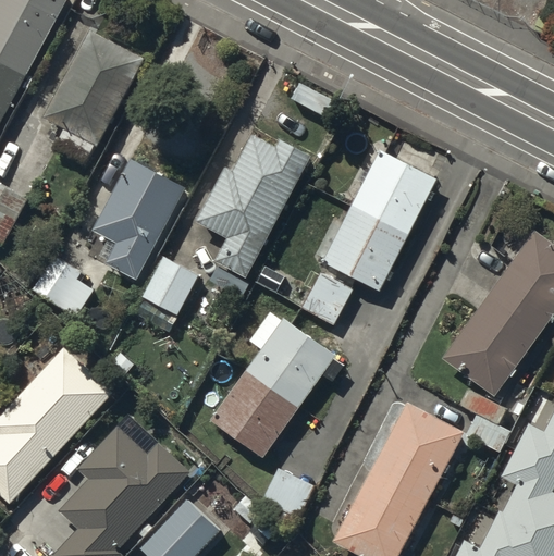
[(0,61),(25,75),(65,0),(0,0),(0,61)]
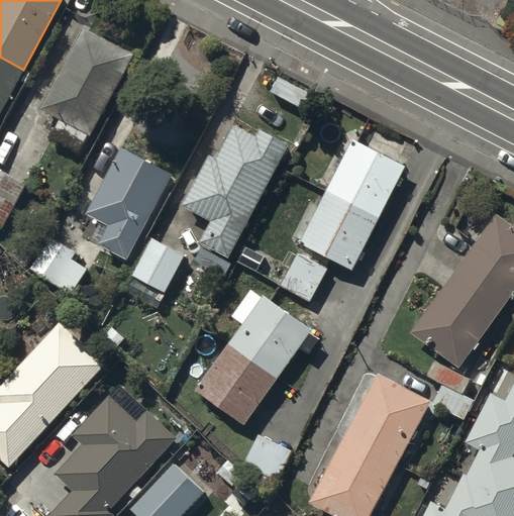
[(132,54),(83,27),(38,108),(60,119),(50,135),(80,151),(132,54)]
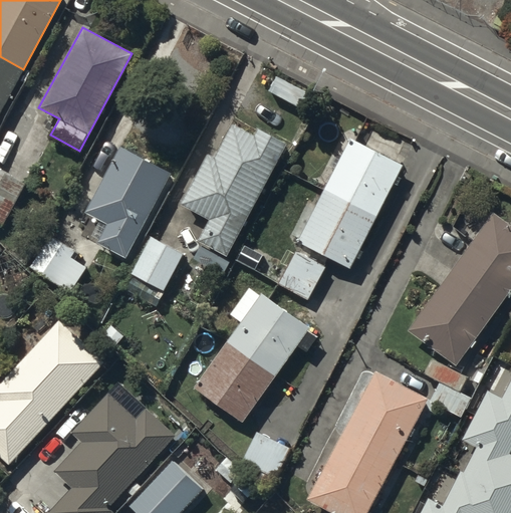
[(0,111),(23,69),(0,56),(0,111)]
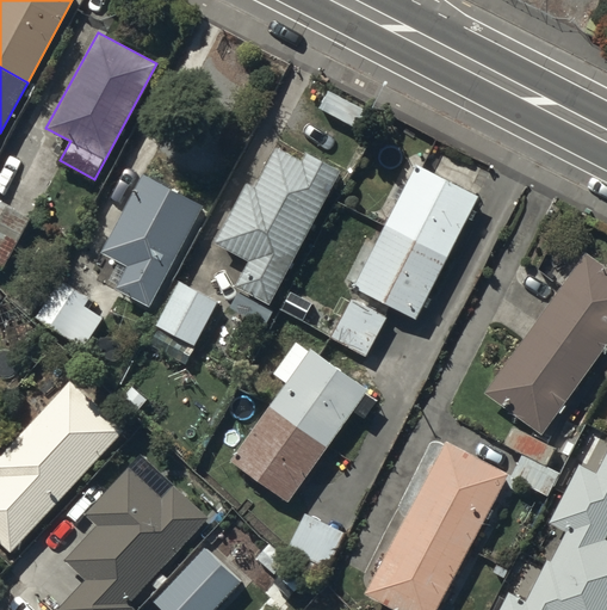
[(301,160),(274,147),(254,186),(246,182),(214,242),(249,262),(236,285),(268,302),(339,171),(305,153),(301,160)]
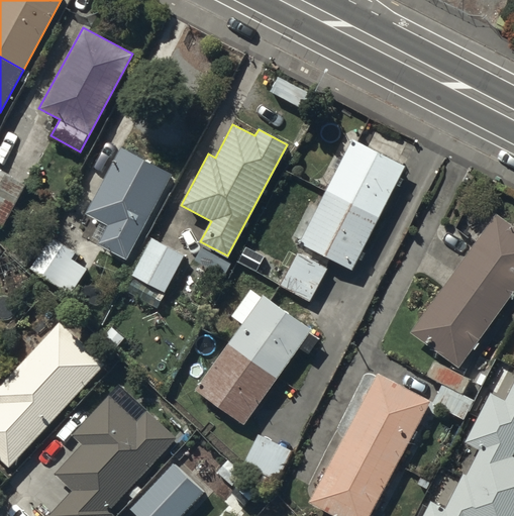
[(352,139),(325,191),(379,218),(405,167),(352,139)]
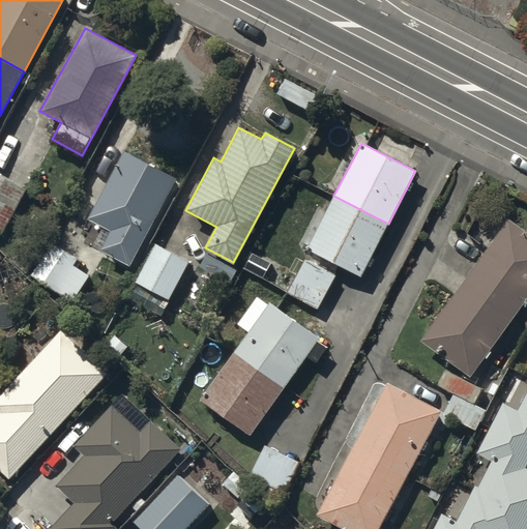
[(175,178),(123,151),(88,218),(111,231),(100,250),(128,264),(175,178)]
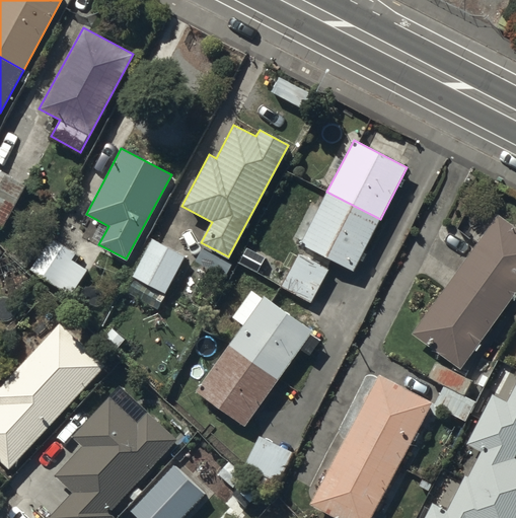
[(23,186),(0,172),(0,228),(23,186)]
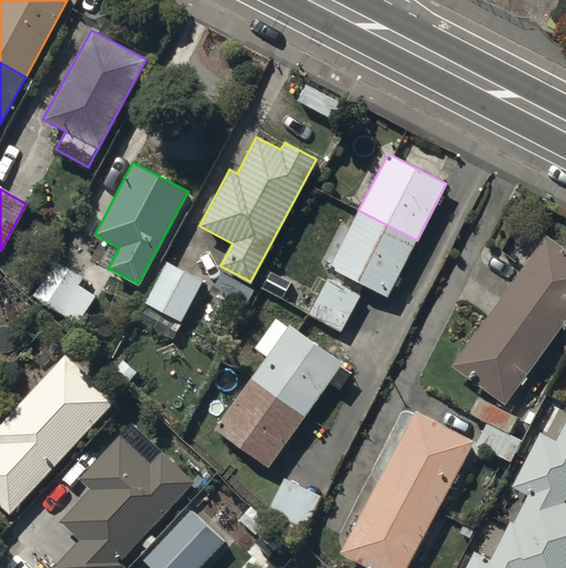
[(417,240),(358,210),(347,231),(338,227),(319,262),(387,297),(417,240)]
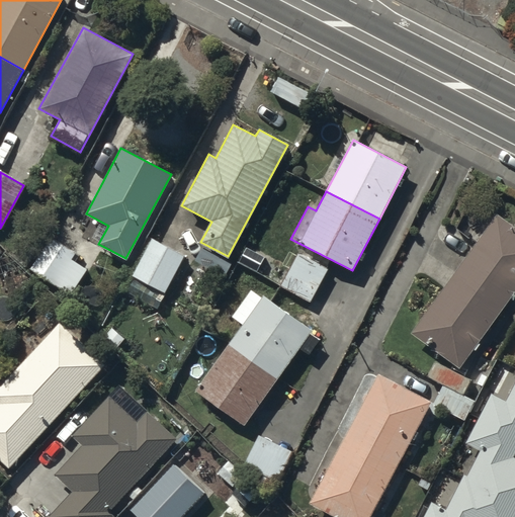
[(514,290),(514,228),(497,214),(453,274),(502,310),(514,290)]
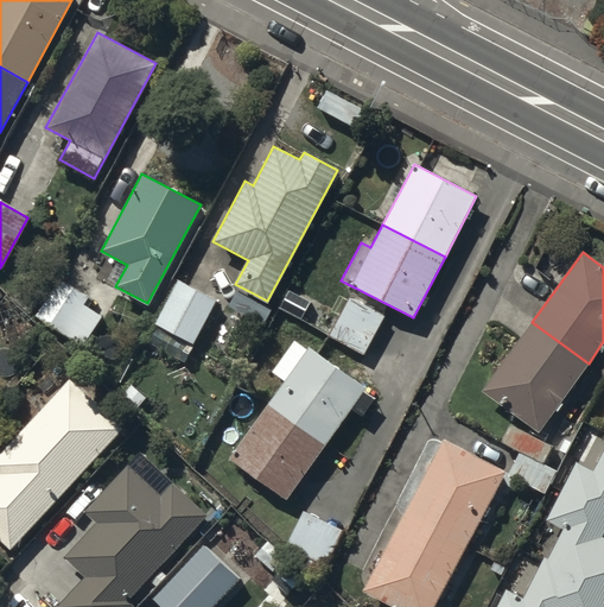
[(87,297),(58,279),(36,315),(83,346),(101,317),(82,305),(87,297)]
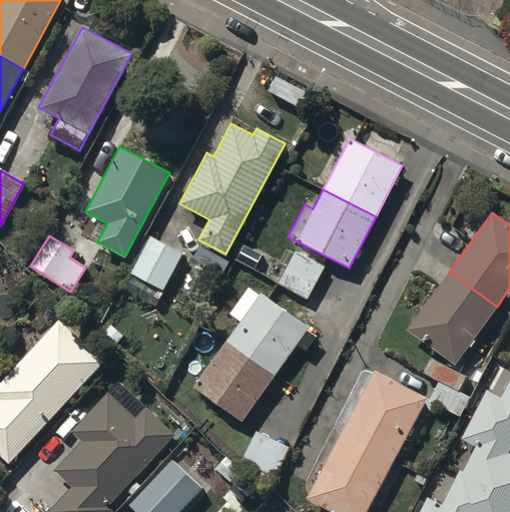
[(182,253),(150,236),(130,273),(162,290),(182,253)]
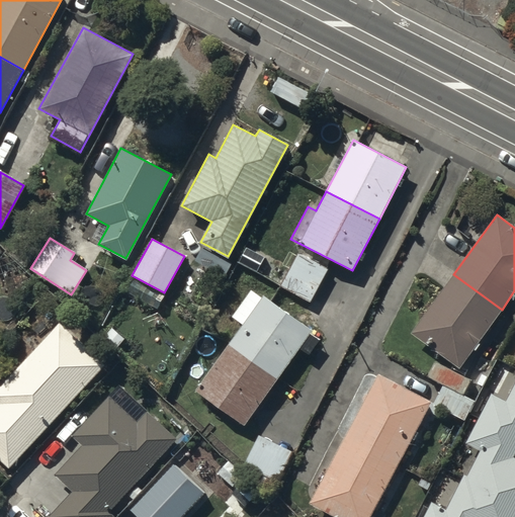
[(232,262),(202,247),(194,262),(224,277),(232,262)]
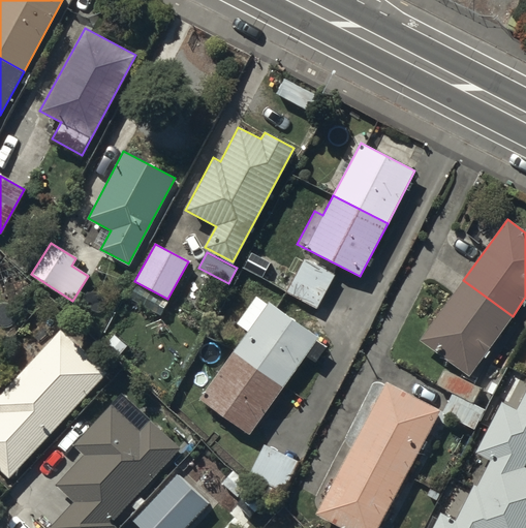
[(334,276),(303,259),(285,292),(315,309),(334,276)]
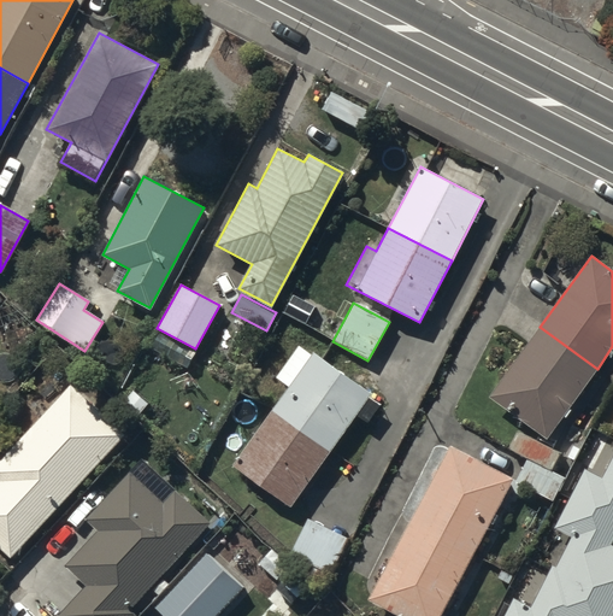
[(597,369),(540,327),(488,398),(546,440),(597,369)]
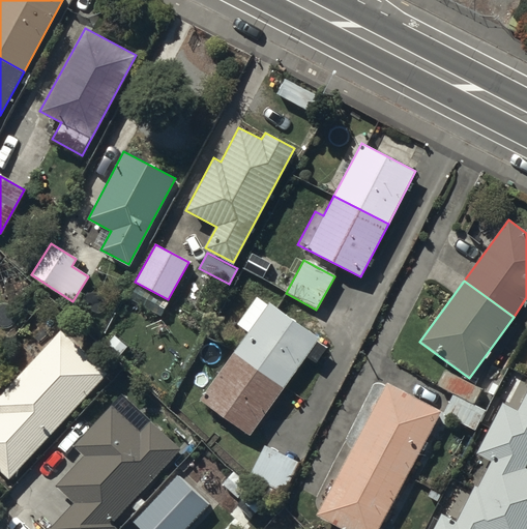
[(167,302),(135,286),(128,299),(159,316),(167,302)]
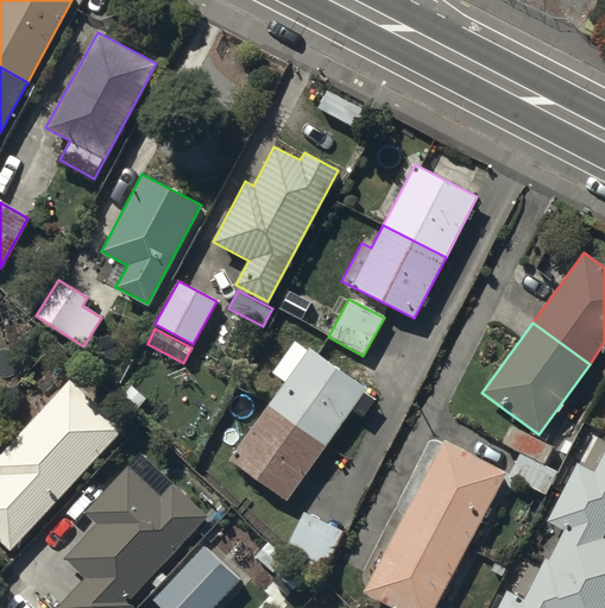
[(284,383),(269,405),(326,445),(365,390),(295,340),(271,374),(284,383)]
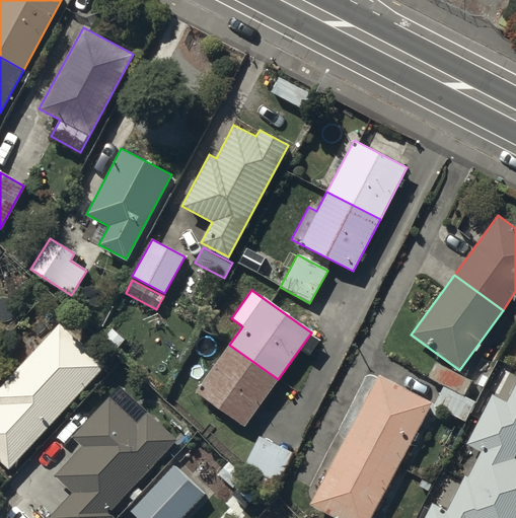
[(105,367),(59,323),(0,384),(0,459),(10,468),(105,367)]
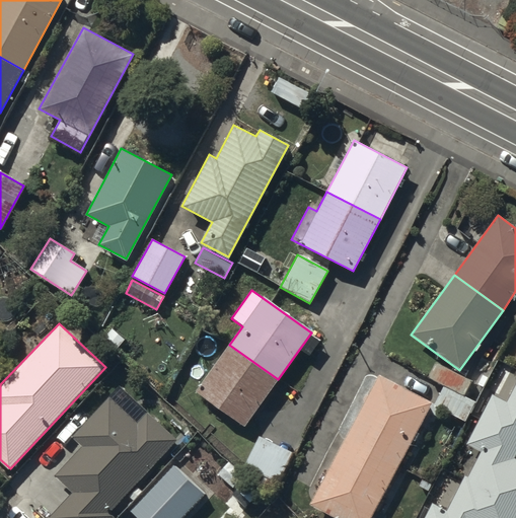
[(132,346),(112,326),(100,340),(121,358),(132,346)]
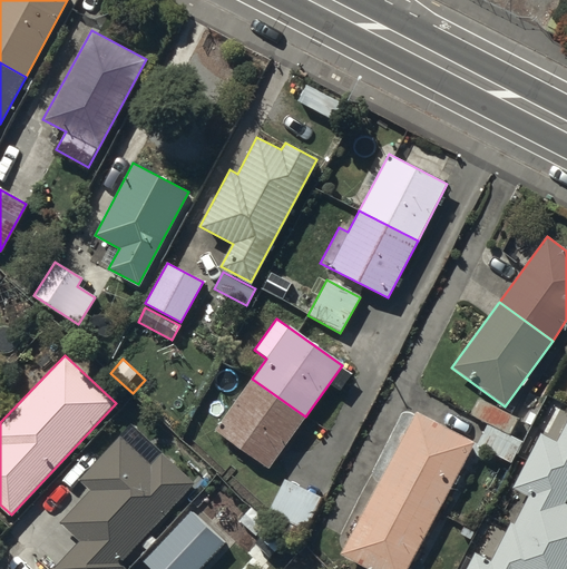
[(305,417),(252,379),(215,431),(269,468),(305,417)]
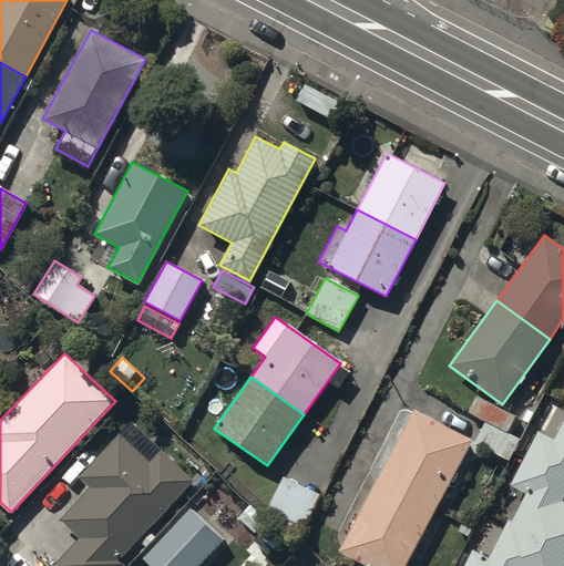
[(505,433),(514,417),(475,397),(467,413),(483,422),(505,433)]
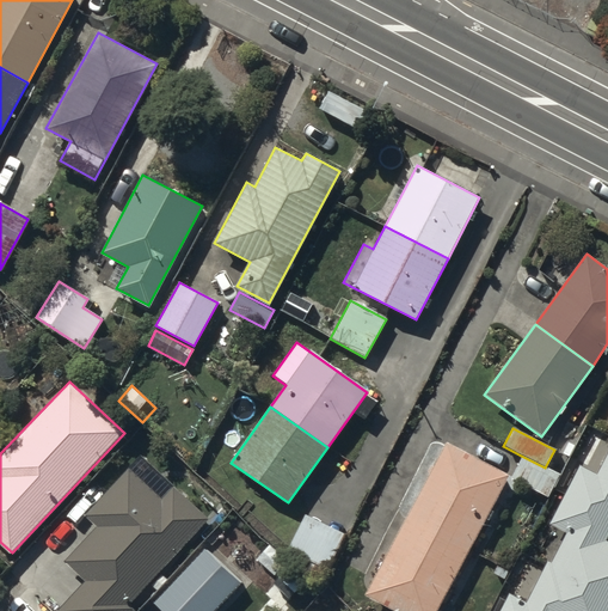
[(406,518),(470,551),(509,475),(447,443),(406,518)]
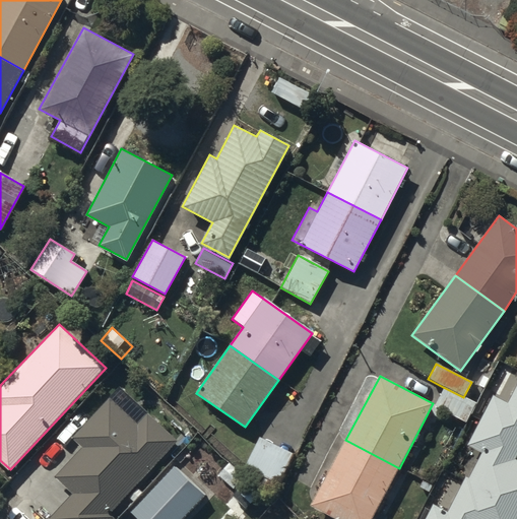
[(516,383),(507,403),(492,396),(478,423),(516,442),(516,383)]
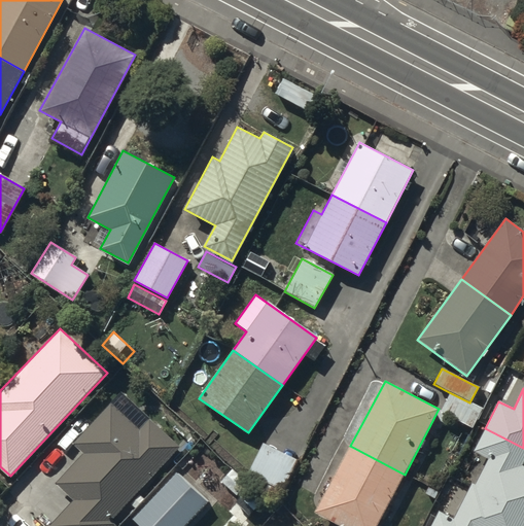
[(469,402),(449,392),(440,412),(469,427),(480,409),(469,402)]
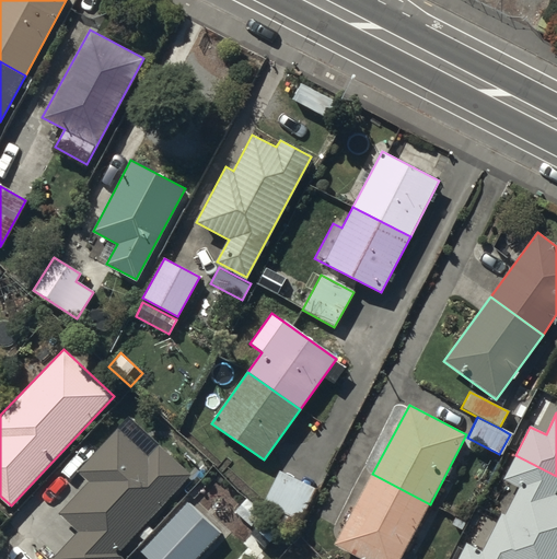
[(189,475),(158,446),(148,456),(118,428),(77,473),(88,482),(58,514),(79,533),(54,558),(123,558),(117,554),(189,475)]
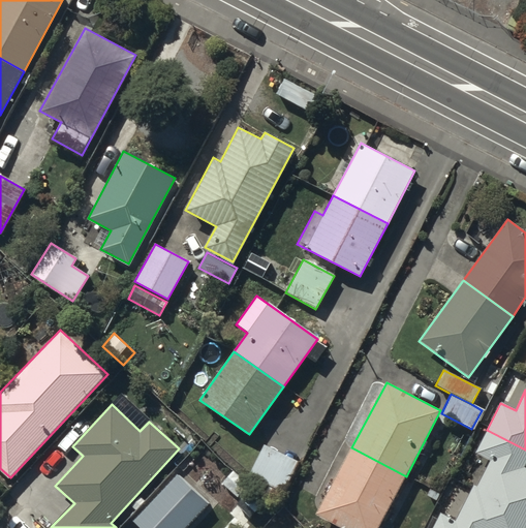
[(473,485),(472,489),(525,517),(525,471),(520,469),(525,458),(525,449),(487,430),(476,453),(491,460),(477,487),(473,485)]
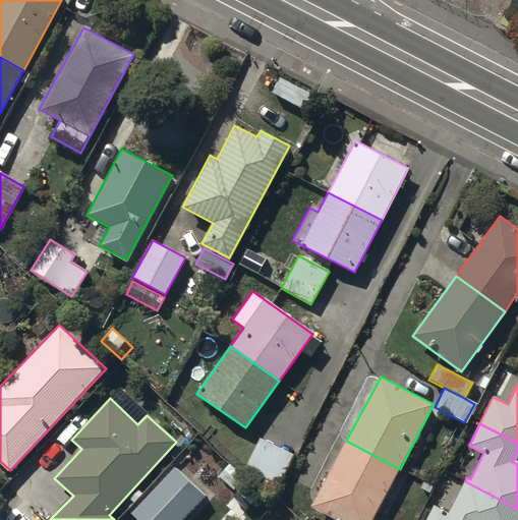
[(292,455),(260,439),(245,468),(277,484),(292,455)]
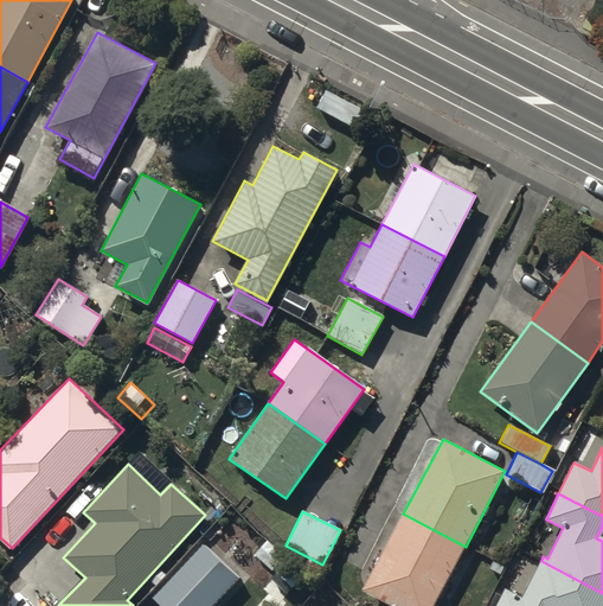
[(434,605),(466,547),(403,514),(361,592),(389,605),(434,605)]
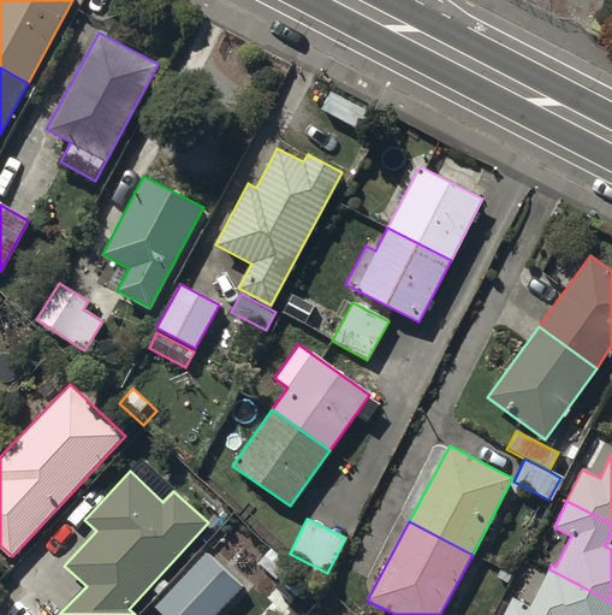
[(287,563),(269,549),(257,565),(275,578),(287,563)]
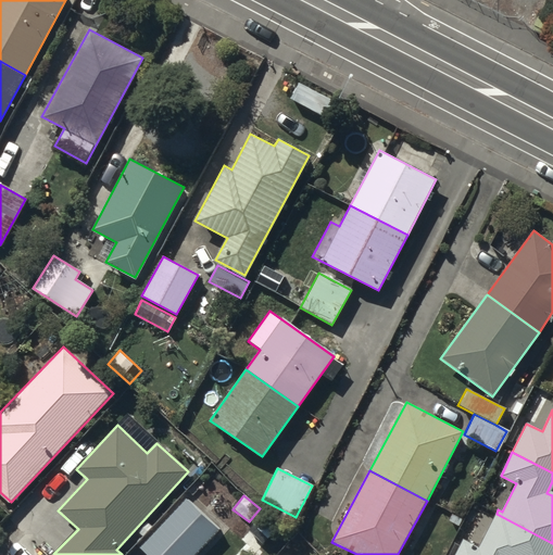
[(195,554),(218,530),(186,500),(140,549),(147,554),(195,554)]
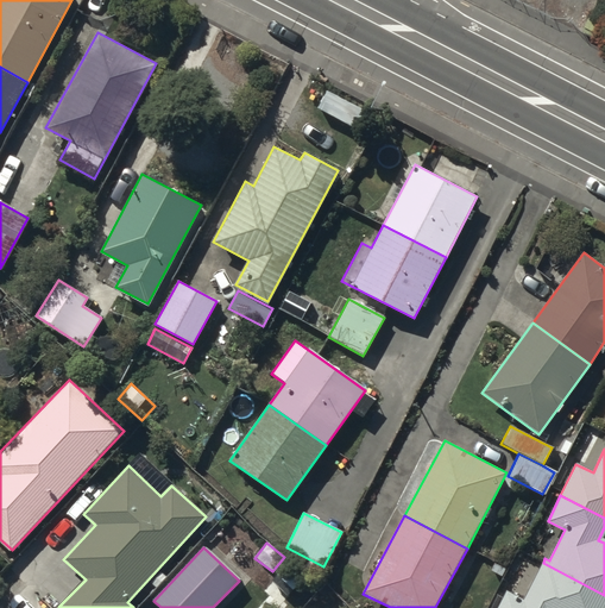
[(505,569),(493,563),(490,571),(500,577),(505,569)]
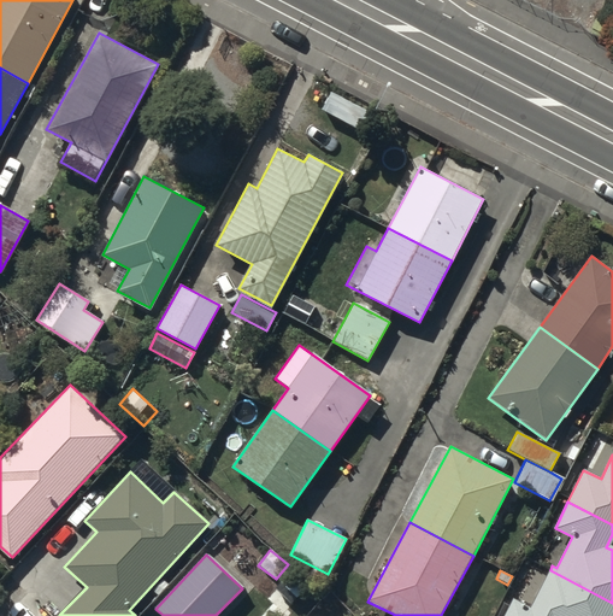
[(612,615),(612,603),(550,570),(530,609),(512,599),(504,615),(612,615)]
